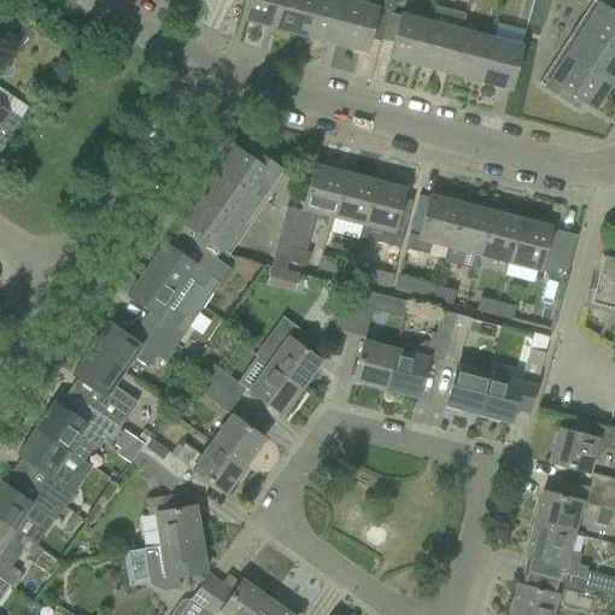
[(251,0),(246,19),(247,19),(249,18),(276,25),(282,0),(251,0)]
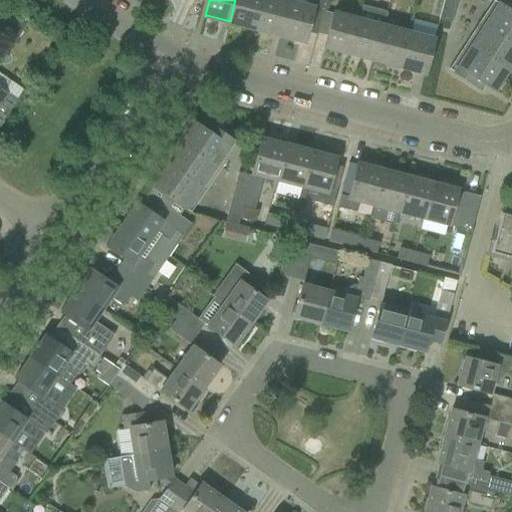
[(235,0),(230,21),(230,23),(231,23),(232,21),(254,27),(261,0),(235,0)]
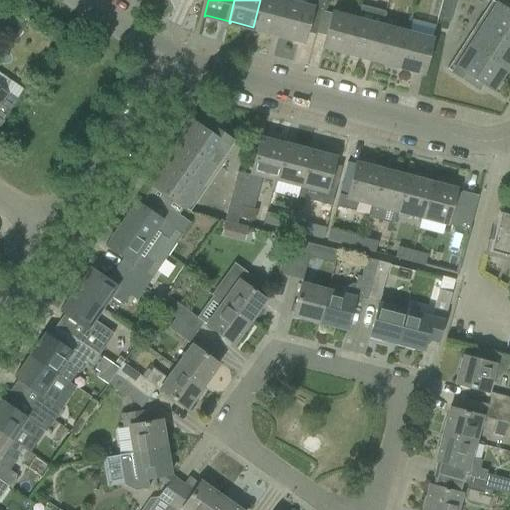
[(288,0),(260,0),(253,27),(254,28),(254,29),(255,29),(255,28),(279,34),(288,0)]
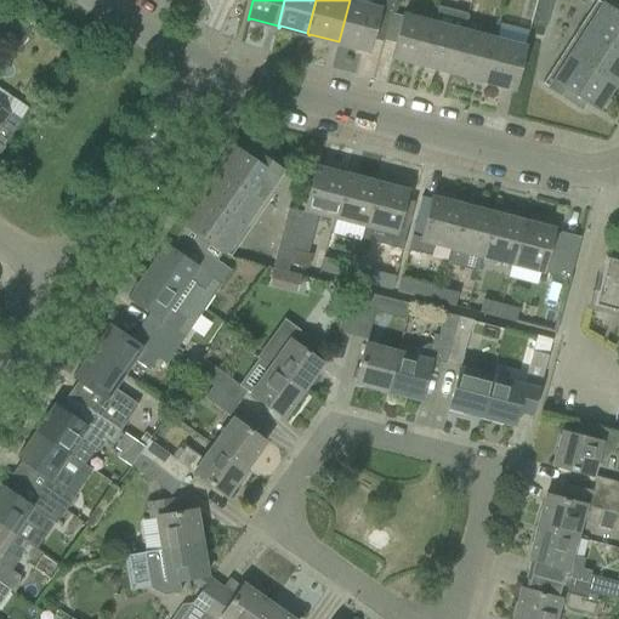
[(384,40),(386,41),(386,39),(393,12),(396,0),(370,0),(369,5),(350,0),(339,41),(339,44),(340,44),(340,41),(369,49),(368,51),(369,51),(374,35),(385,39),(384,40)]
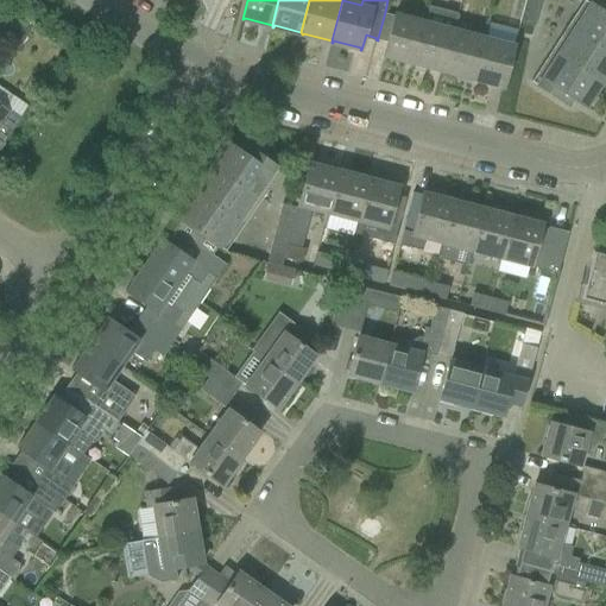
[(605,12),(600,8),(586,0),(535,80),(534,79),(532,80),(540,84),(538,84),(569,105),(573,98),(587,106),(582,102),(591,88),(597,92),(604,81),(598,77),(605,65),(605,12)]
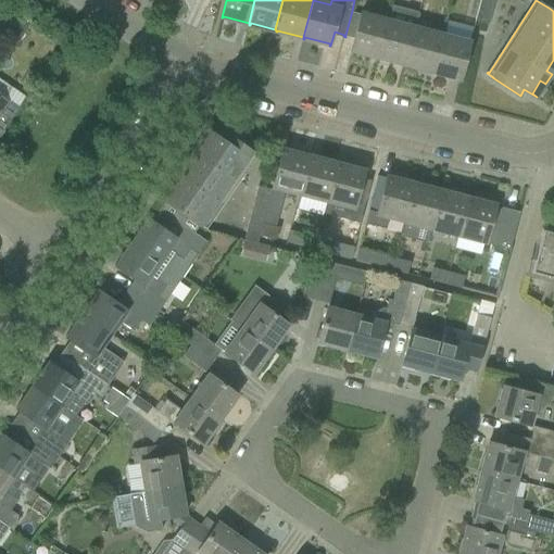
[(479,12),(492,15),(494,7),(481,3),(479,12)]
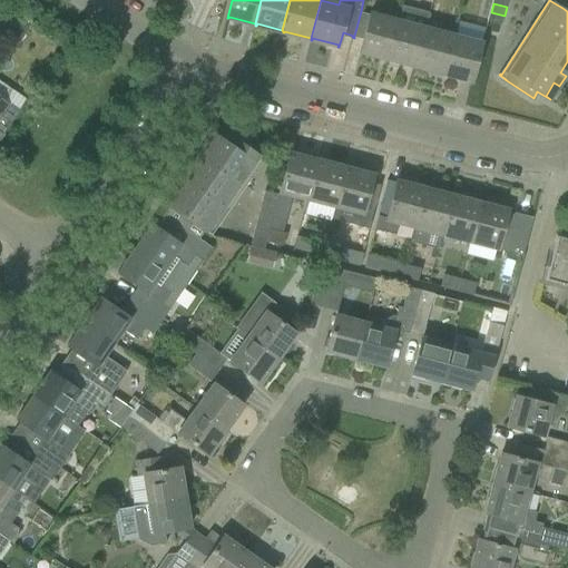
[(390,58),(417,66),(415,67),(417,67),(427,26),(431,11),(403,5),(400,19),(389,58),(389,60),(390,60),(390,58)]
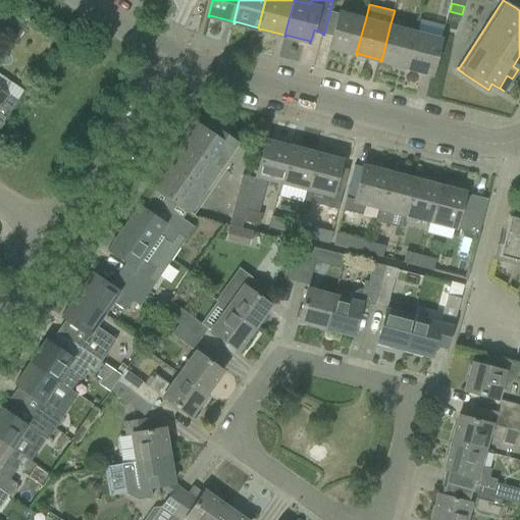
[(2,5),(0,6),(0,24),(11,14),(2,5)]
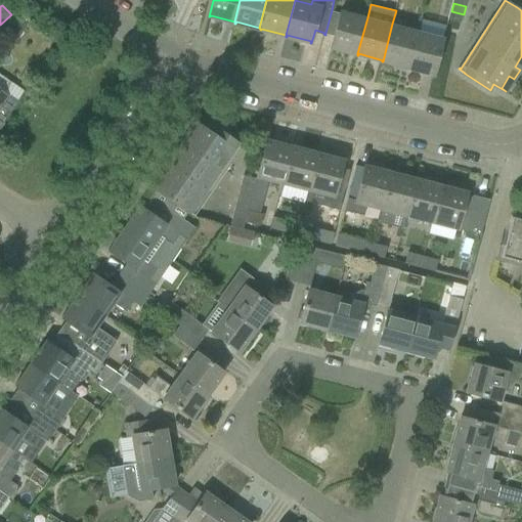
[(333,47),(357,53),(367,17),(341,10),(341,12),(332,10),(325,33),(335,35),(332,48),(333,49),(333,47)]
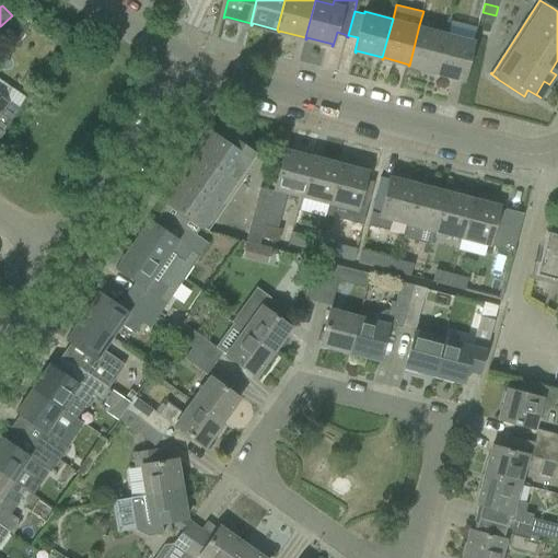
[(496,15),(483,12),(480,20),(493,24),(496,15)]
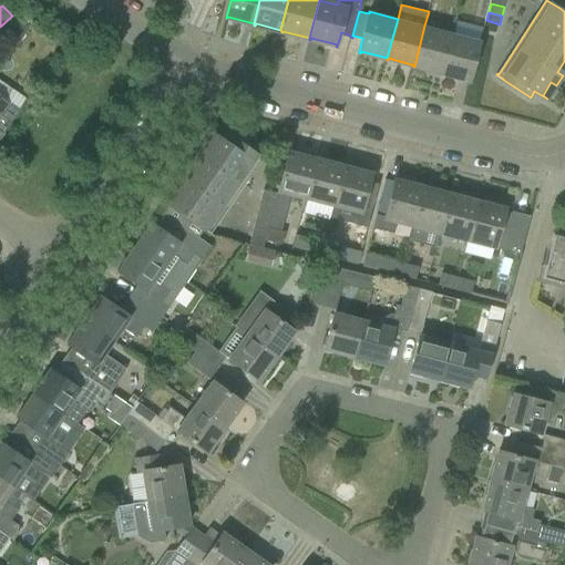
[(1,34),(18,45),(31,27),(14,16),(1,34)]
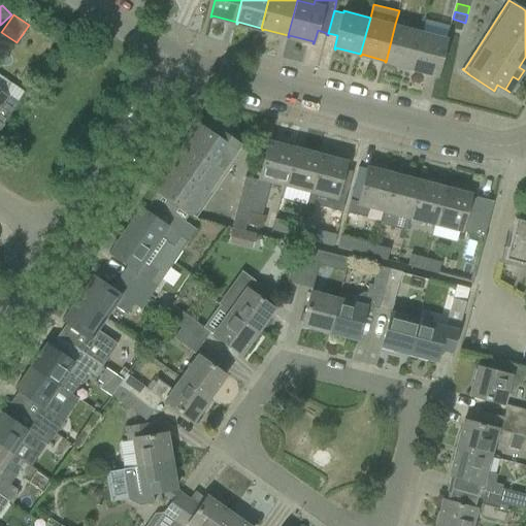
[(395,24),(386,62),(387,63),(387,61),(412,67),(411,69),(412,69),(421,31),(395,24)]
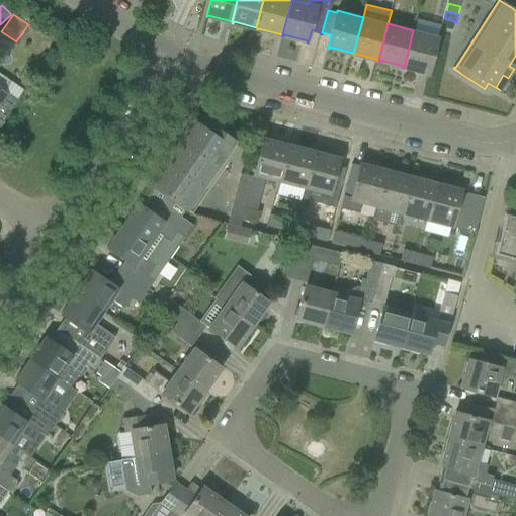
[(413,30),(404,68),(405,68),(405,66),(428,72),(428,74),(429,74),(439,36),(427,33),(413,30)]
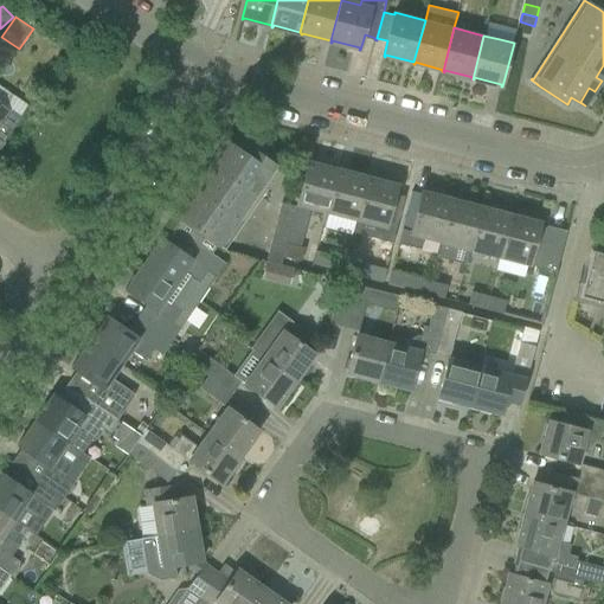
[(0,148),(0,149),(24,115),(30,105),(0,84),(0,148)]
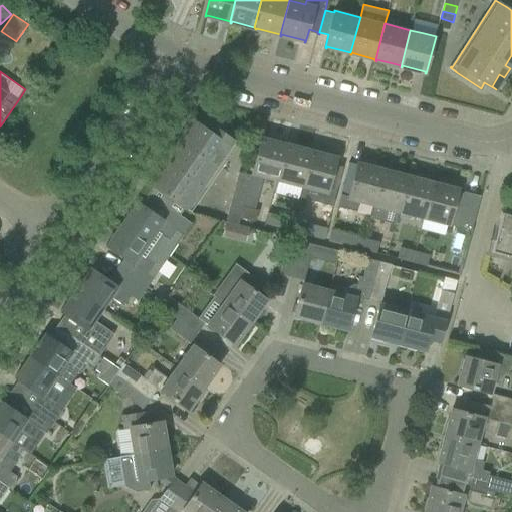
[(151,183),(187,208),(233,141),(238,145),(238,144),(233,140),(234,140),(209,122),(205,128),(194,119),(193,120),(198,123),(190,136),(185,133),(179,142),(183,145),(176,156),(171,153),(165,162),(169,165),(162,176),(157,173),(151,183)]
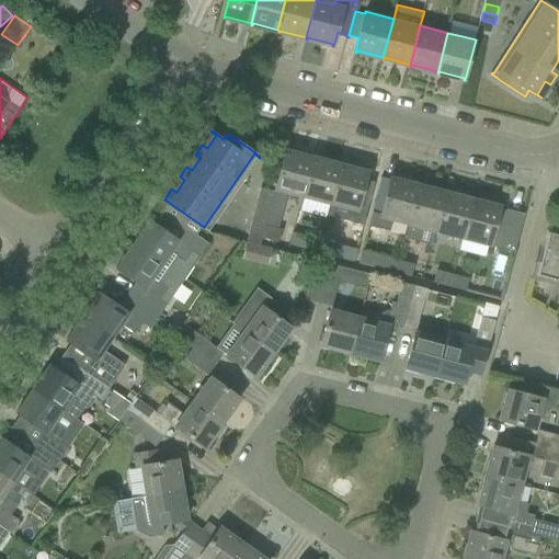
[(281,170),(276,187),(289,191),(304,195),(314,156),(312,158),(287,151),(287,149),(286,148),(281,170)]
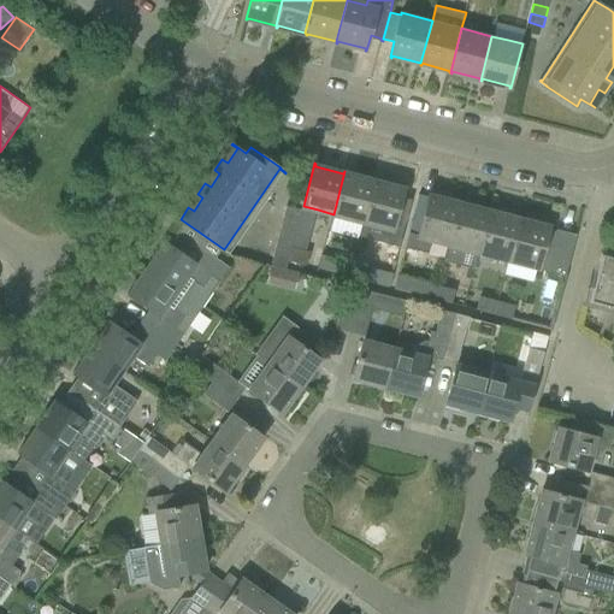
[(344,171),(334,214),(364,222),(375,178),(373,178),(373,181),(344,173),(346,171),(344,171)]
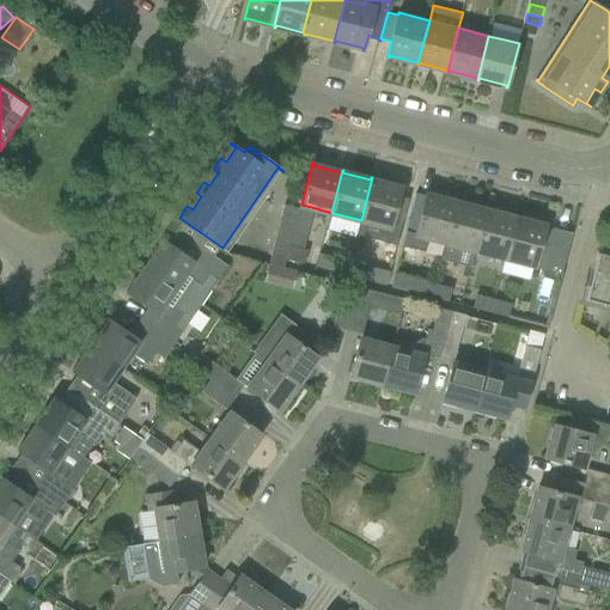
[(372,177),(361,220),(389,227),(385,242),(397,244),(409,196),(401,194),(403,185),(401,185),(401,188),(372,180),(373,178),(372,177)]
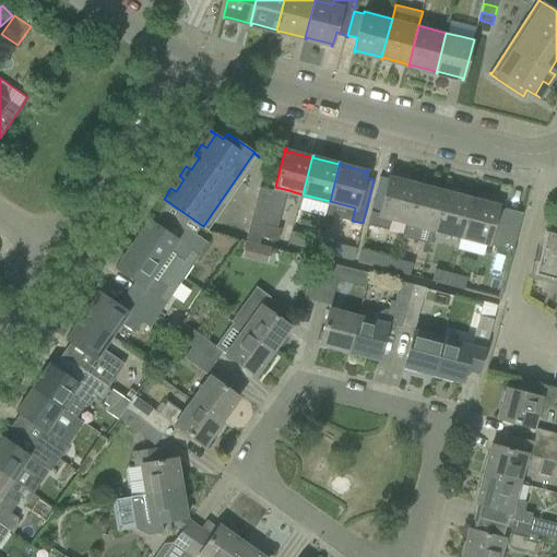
[(391,176),(390,175),(389,178),(380,212),(371,210),(368,224),(389,228),(391,218),(407,223),(417,182),(416,182),(416,185),(391,177),(391,176)]
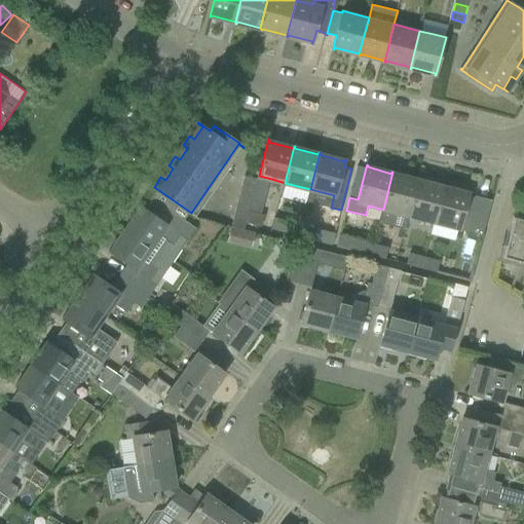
[(358,165),(349,197),(358,199),(366,167),(358,165)]
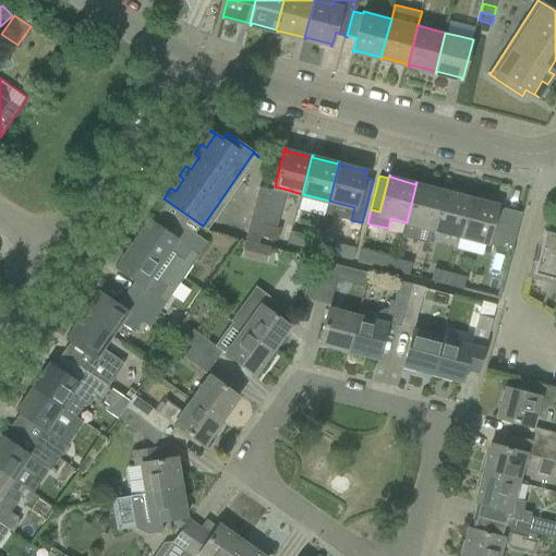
[(407,222),(402,238),(415,241),(420,226),(433,230),(444,190),(443,189),(443,191),(417,184),(418,182),(417,182),(407,222)]
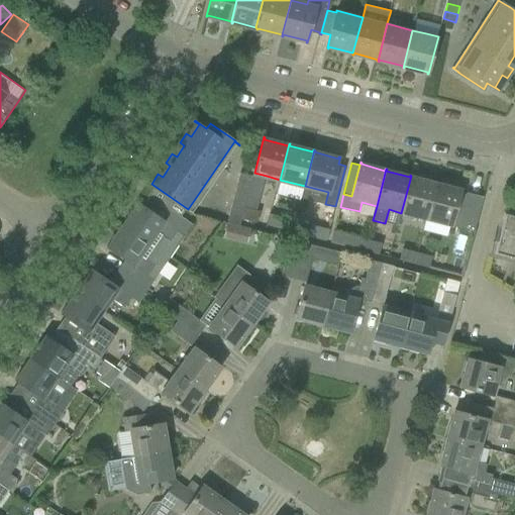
[(245,207),(253,176),(241,173),(228,222),(240,225),(245,207)]
